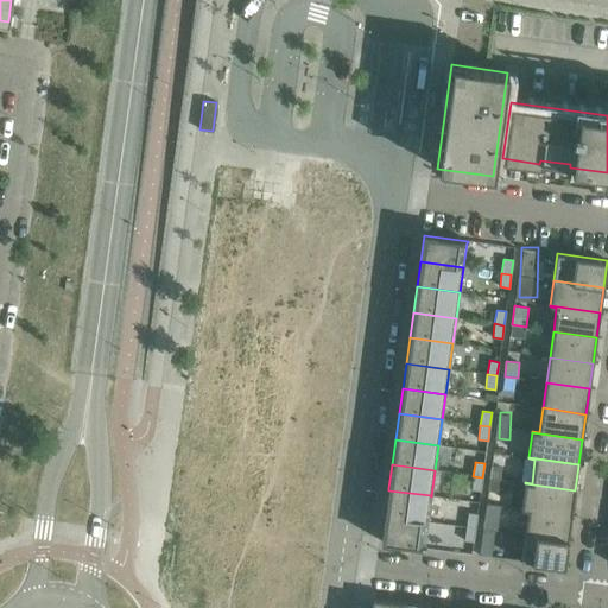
[(482,477),(473,476),(472,491),(481,492),(482,477)]
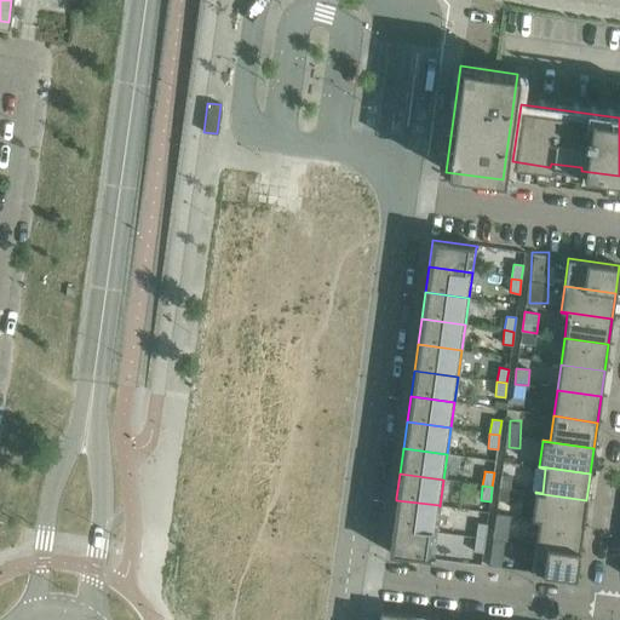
[(499,488),(498,500),(507,501),(509,489),(499,488)]
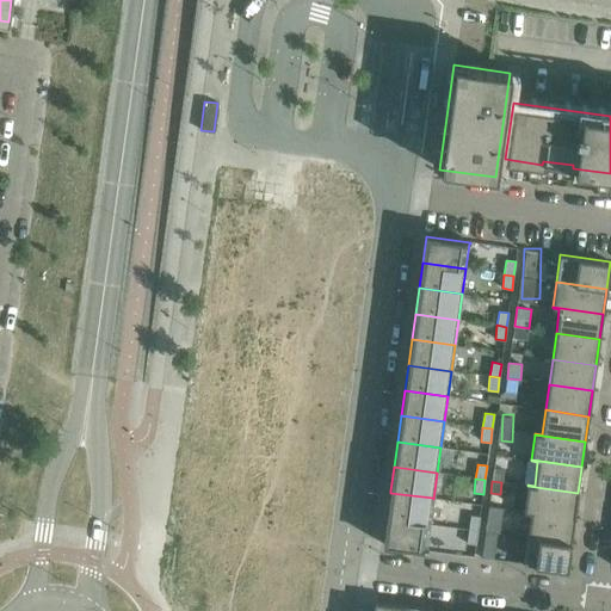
[(574,518),(578,493),(528,486),(524,511),(574,518)]
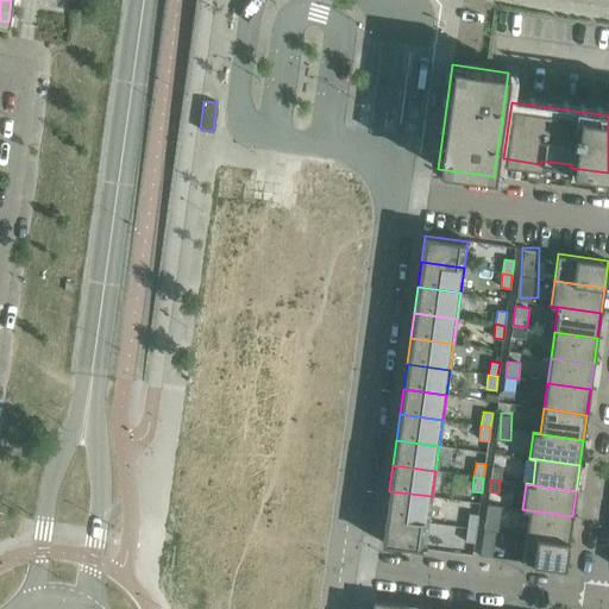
[(432,497),(432,496),(389,491),(385,516),(428,522),(432,497)]
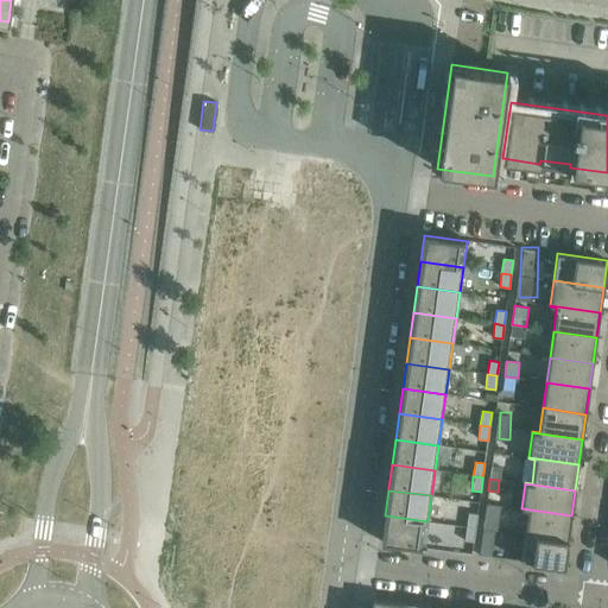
[(568,542),(571,517),(571,515),(521,508),(521,510),(527,511),(525,534),(568,542)]
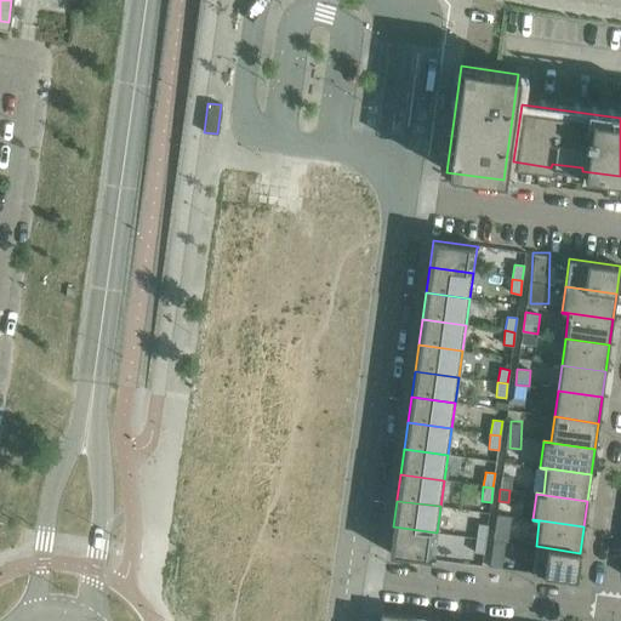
[(478,524),(477,537),(477,539),(485,540),(488,525),(478,524)]
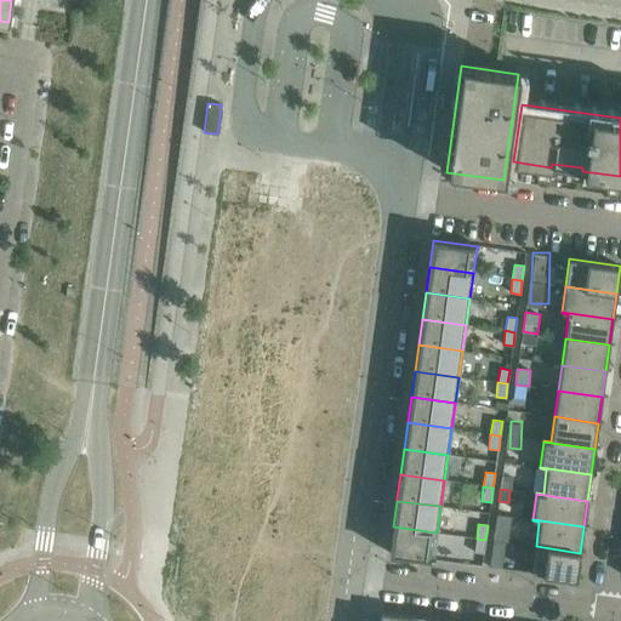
[(434,558),(433,558),(437,533),(393,527),(389,553),(434,560),(434,558)]
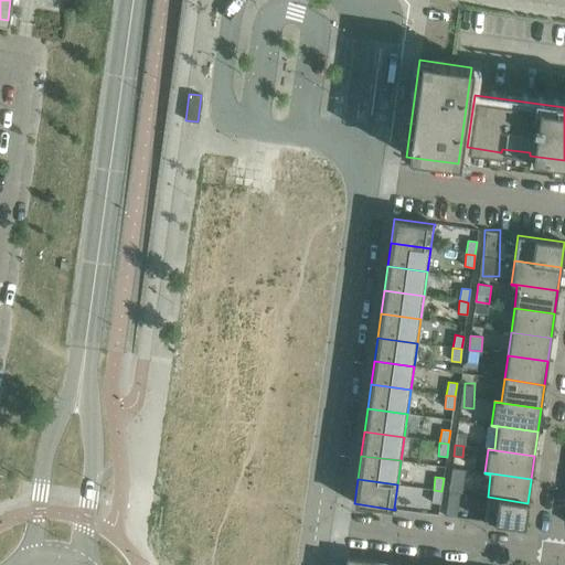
[(434,490),(432,500),(432,502),(440,503),(441,491),(434,490)]
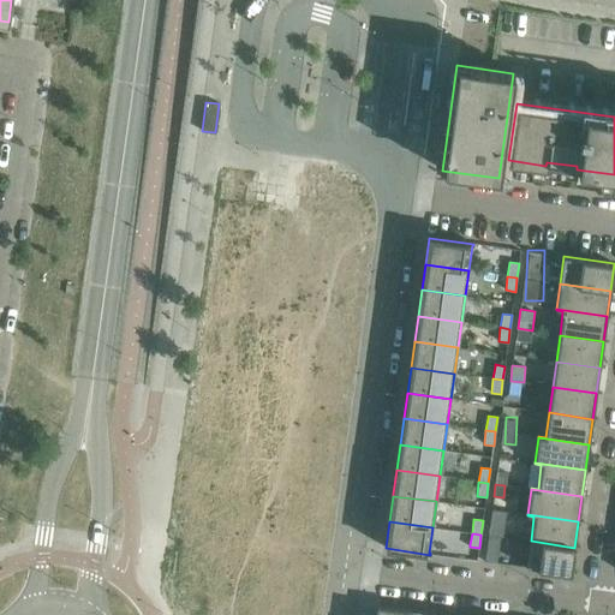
[(571,574),(574,548),(531,541),(526,568),(571,574)]
